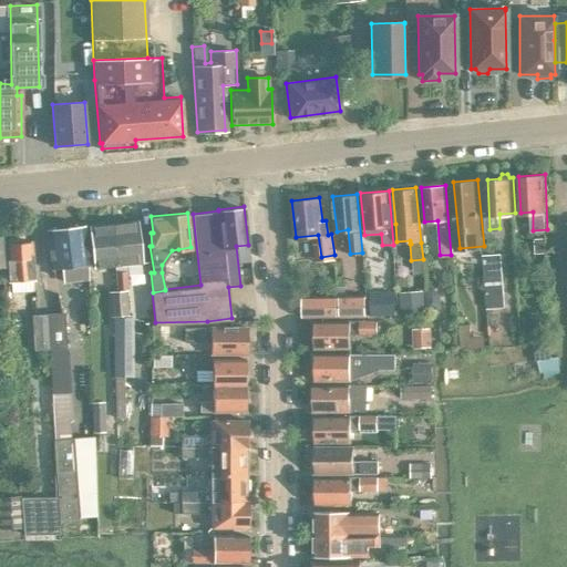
[(137,219),(113,223),(119,264),(114,265),(116,288),(129,287),(126,263),(142,260),(137,219)]
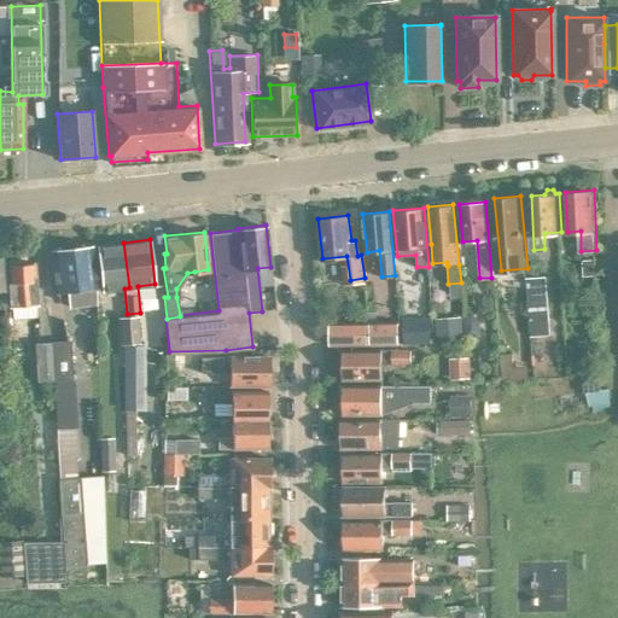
[(129,287),(123,243),(98,245),(103,291),(124,289),(129,287)]
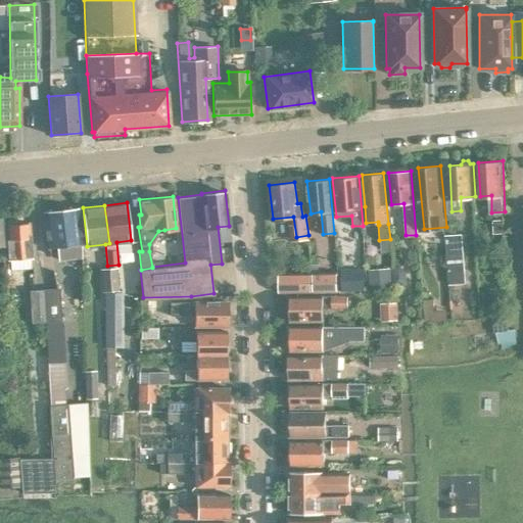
[(82,255),(82,244),(82,242),(77,207),(43,211),(47,246),(49,246),(57,245),(59,258),(82,255)]
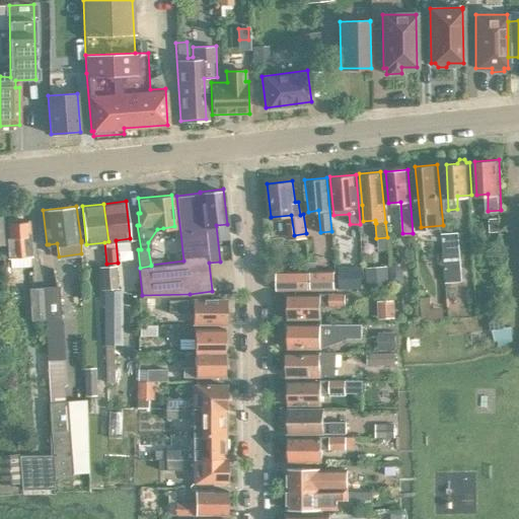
[(497,219),(488,220),(488,232),(498,232),(497,219)]
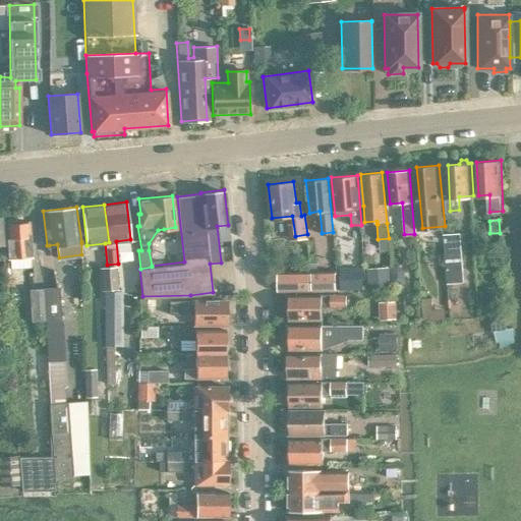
[(29,221),(6,223),(8,257),(10,257),(10,269),(31,268),(31,256),(29,221)]
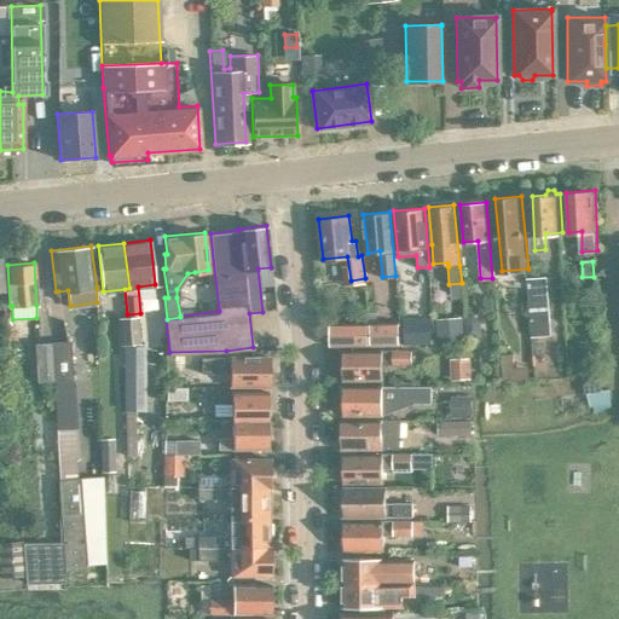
[(536,335),(554,333),(549,276),(531,278),(536,335)]
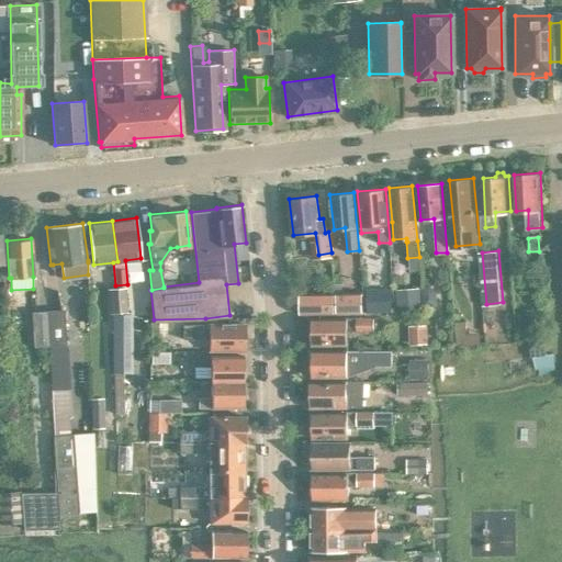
[(424,287),(420,291),(422,305),(436,304),(435,292),(429,287),(424,287)]
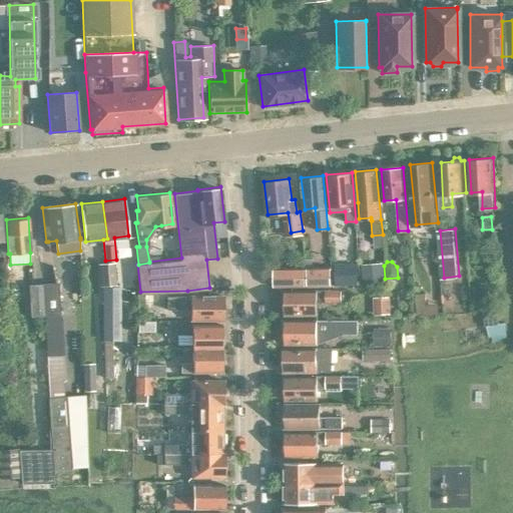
[(118,286),(117,263),(100,264),(102,287),(118,286)]
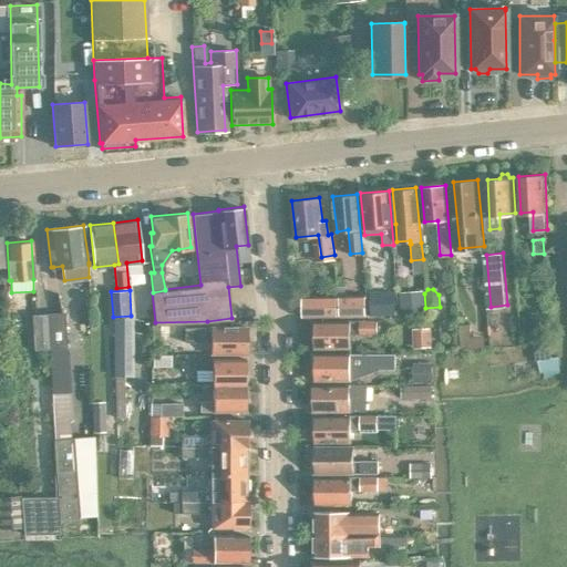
[(422,290),(399,291),(401,311),(424,309),(422,290)]
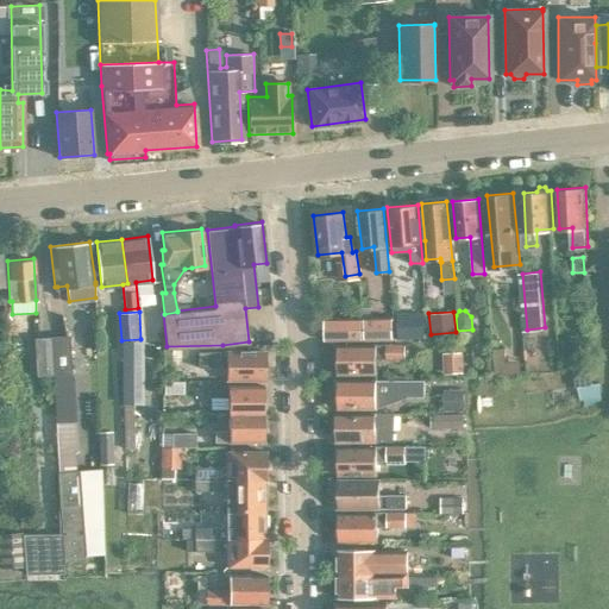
[(421,315),(396,316),(397,338),(422,337),(421,315)]
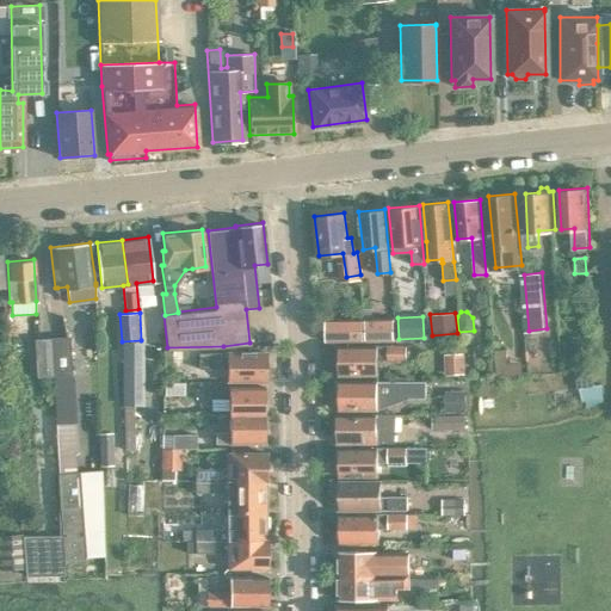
[(362,319),(326,320),(327,341),(363,340),(362,319)]
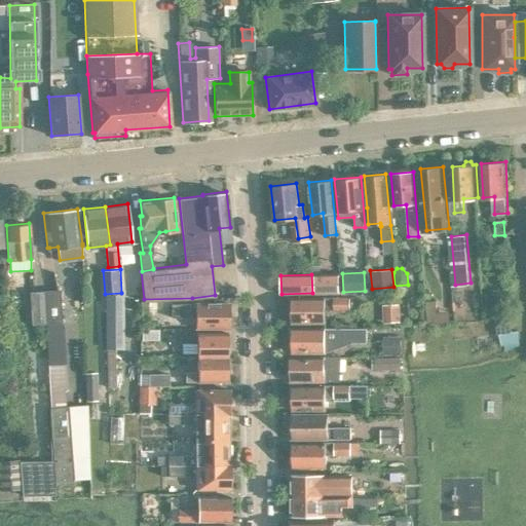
[(338,274),(311,274),(312,293),(339,293),(338,274)]
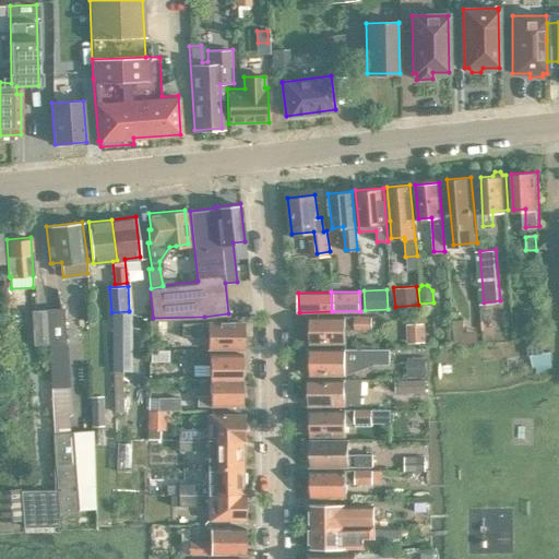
[(66,346),(66,342),(63,307),(47,308),(49,343),(47,343),(54,416),(69,415),(72,415),(68,346),(66,346)]
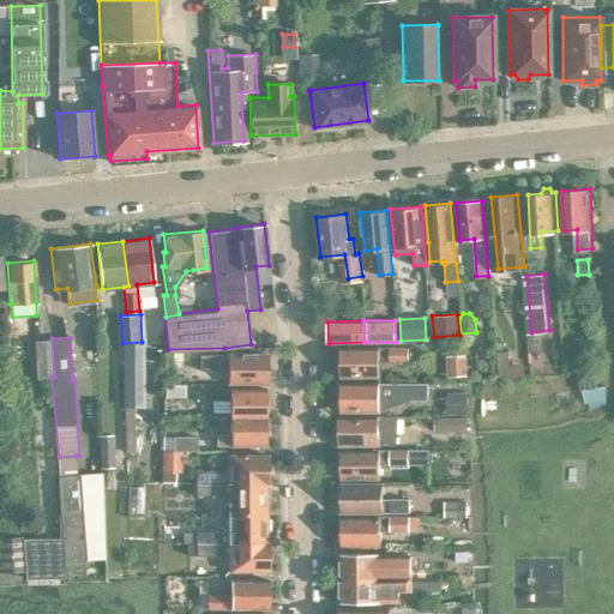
[(38,338),(34,339),(34,341),(36,378),(52,377),(54,377),(52,338),(38,338)]
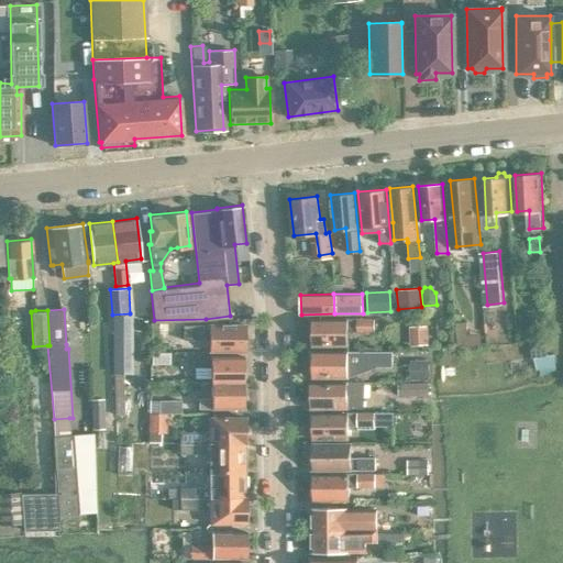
[(132,315),(119,313),(112,315),(112,374),(132,374),(132,315)]
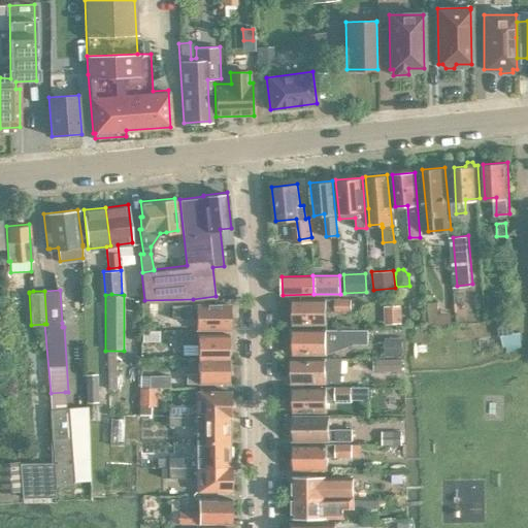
[(326,310),(351,309),(350,297),(293,298),(293,324),(326,324),(326,310)]
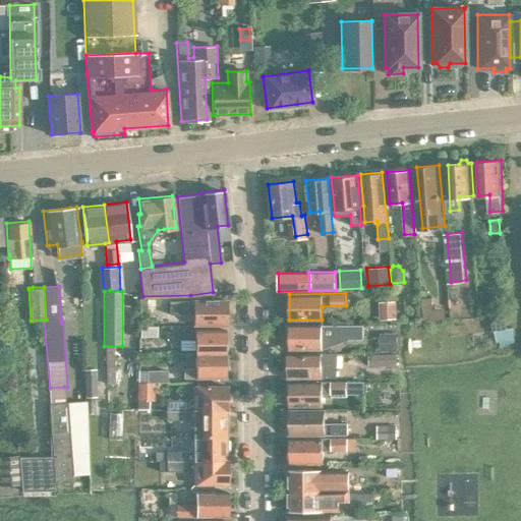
[(430,297),(420,298),(421,309),(431,308),(430,297)]
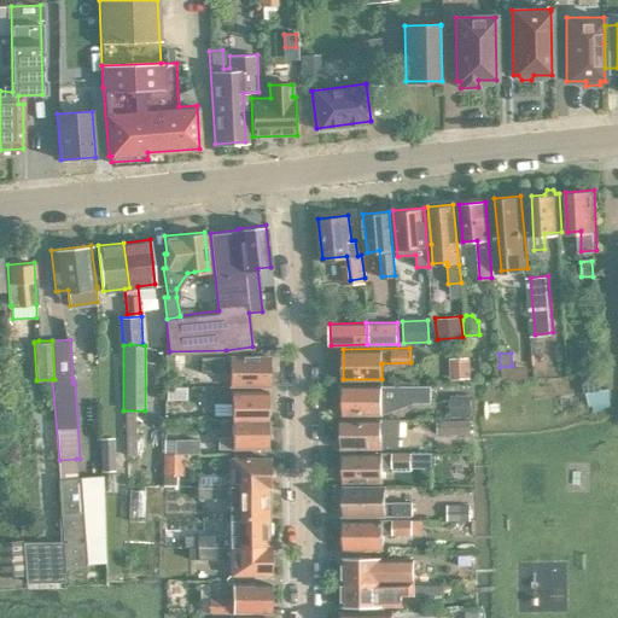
[(229,384),(269,384),(268,354),(200,356),(202,371),(229,371),(229,384)]
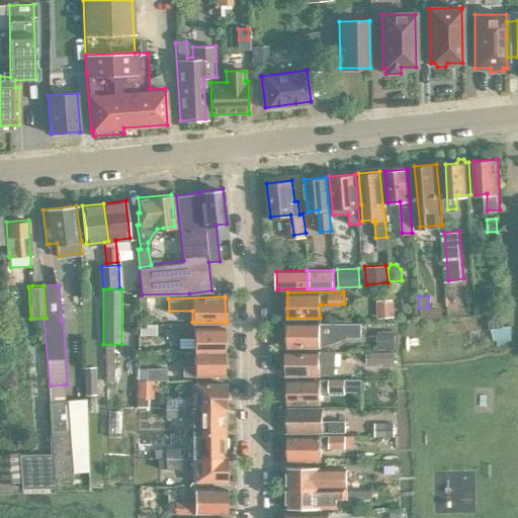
[(393,299),(375,300),(376,317),(394,316),(393,299)]
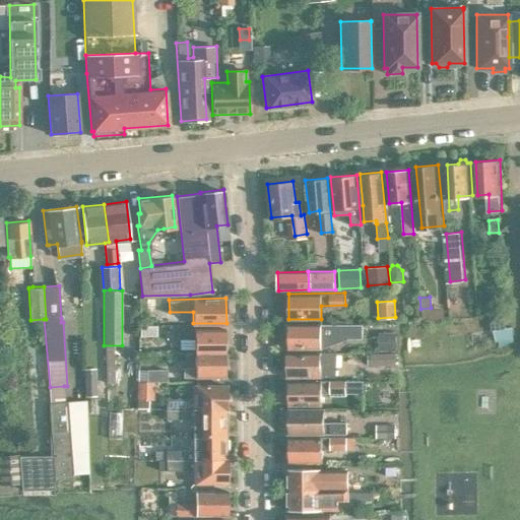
[(288,347),(321,347),(321,345),(338,339),(338,340),(339,339),(343,337),(363,337),(363,323),(288,324),(288,347)]
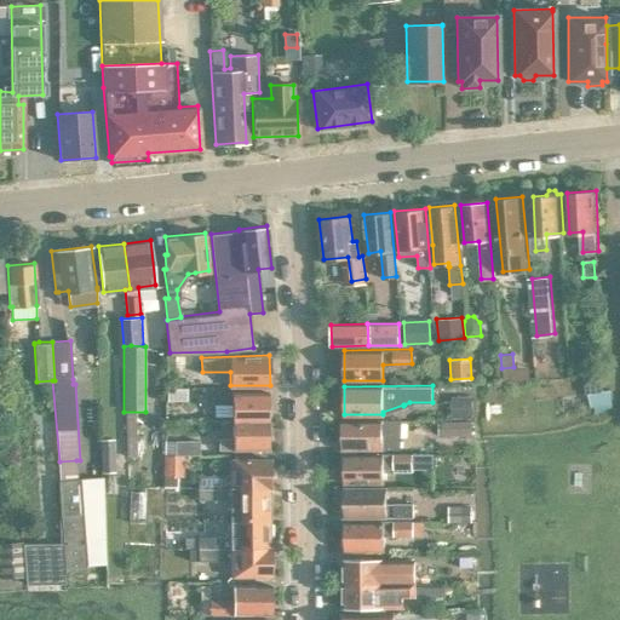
[(187,401),(187,389),(167,389),(167,401),(187,401)]
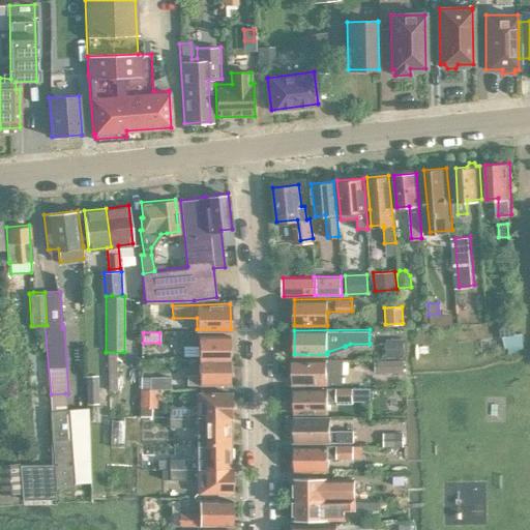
[(505,348),(517,346),(522,345),(520,332),(503,335),(505,348)]
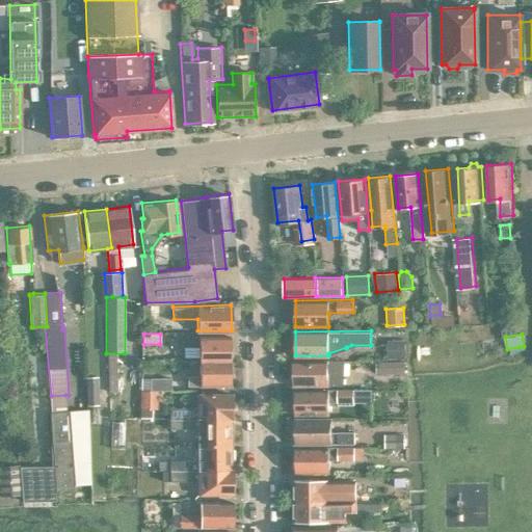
[(184,355),(200,355),(200,360),(231,358),(230,336),(183,336),(184,355)]
